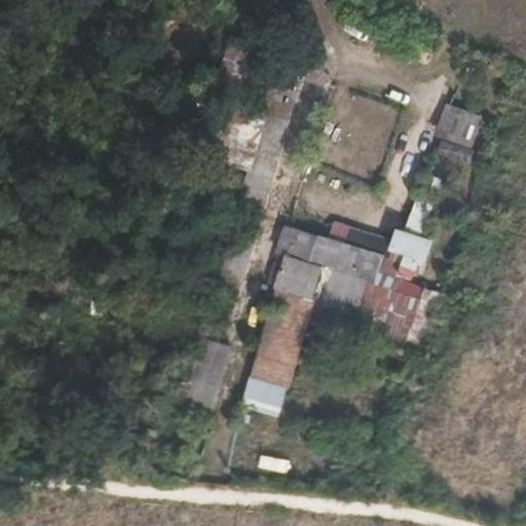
[(484,115),(446,103),(436,136),(474,148),(484,115)]
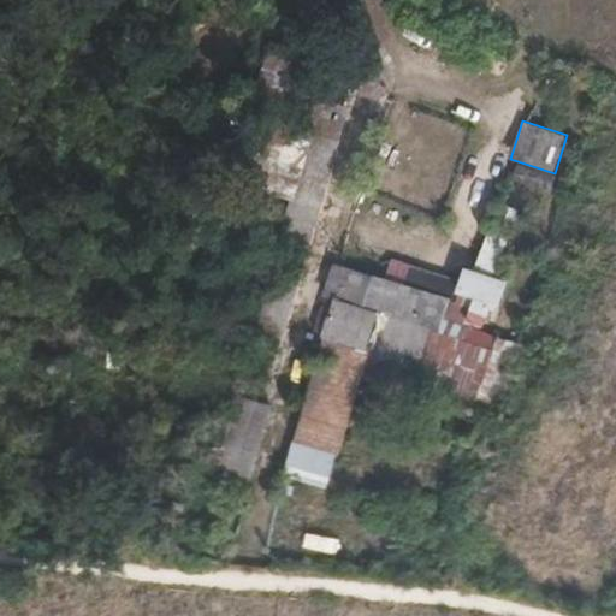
[(478,265),(501,273),(509,248),(487,240),(478,265)]
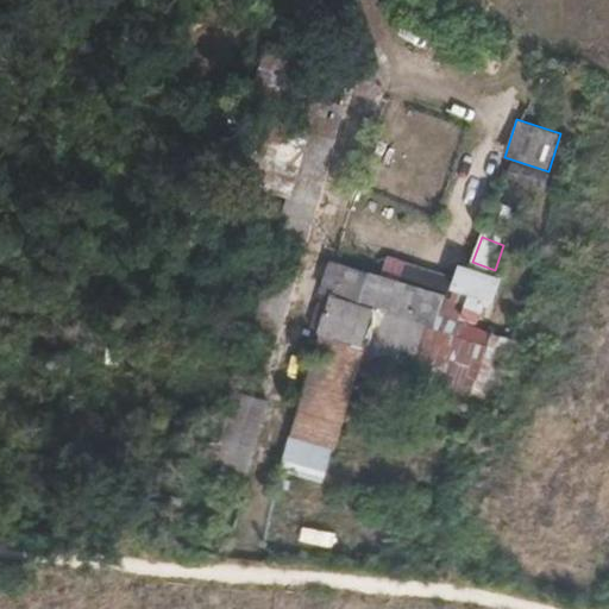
[(435,292),(328,261),(320,292),(332,295),(280,472),(321,485),(375,307),(427,322),(435,292)]
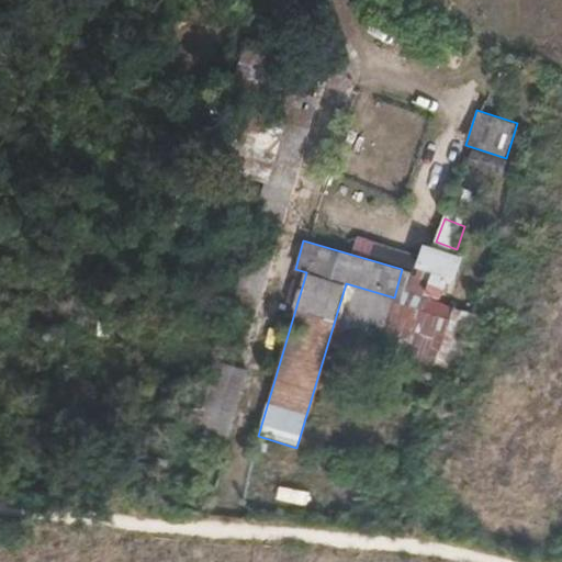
[(463,256),(423,244),(415,268),(431,273),(425,295),(444,301),(450,279),(457,281),(463,256)]
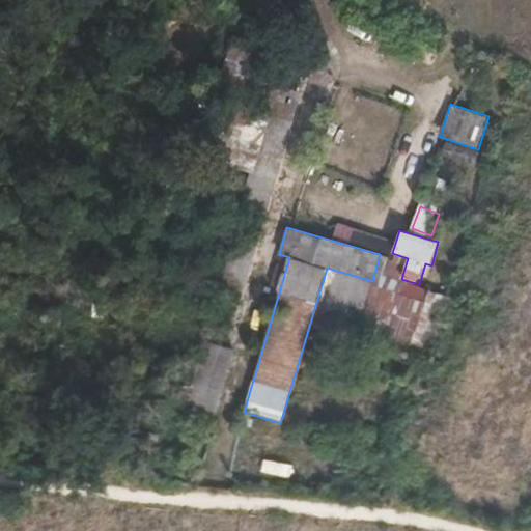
[(426,302),(373,285),(357,329),(410,346),(426,302)]
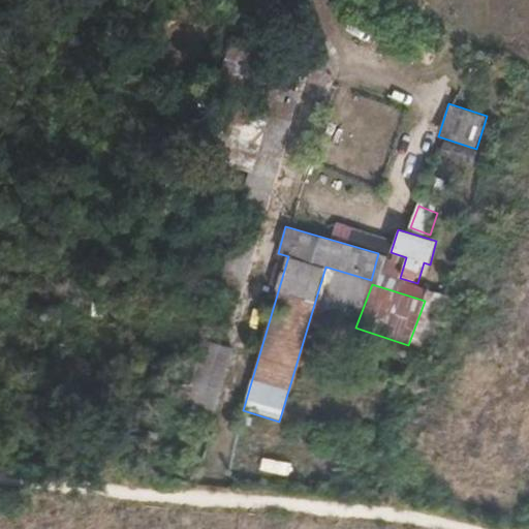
[(234,350),(205,342),(186,410),(214,419),(234,350)]
